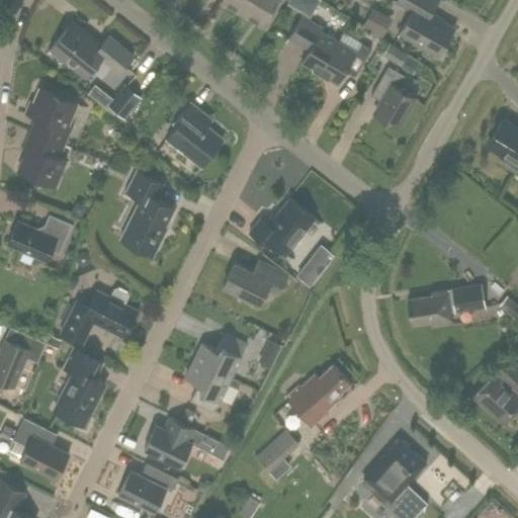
[(223,0),(242,11),(248,0),(223,0)]
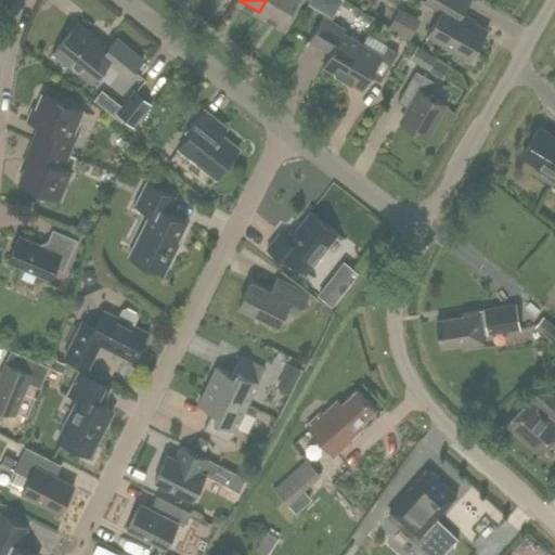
[(266,0),(259,12),(282,25),(296,0),(266,0)]
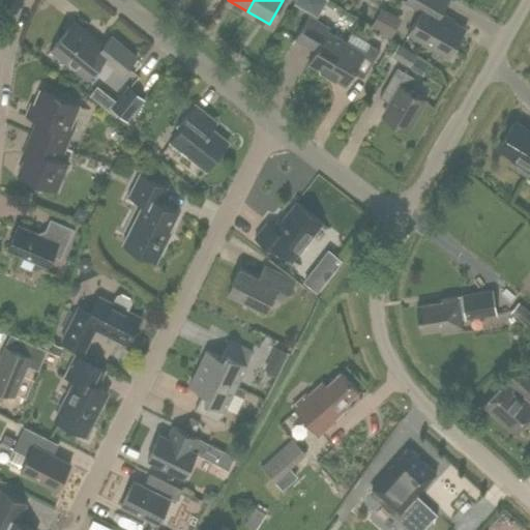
[(301,0),(300,2),(324,15),(331,0),(301,0)]
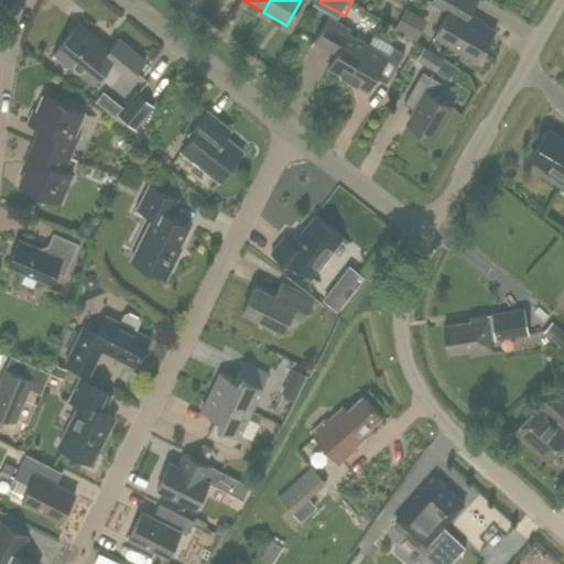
[(434,35),(477,60),(495,29),(468,13),(476,0),(431,0),(448,10),(434,35)]
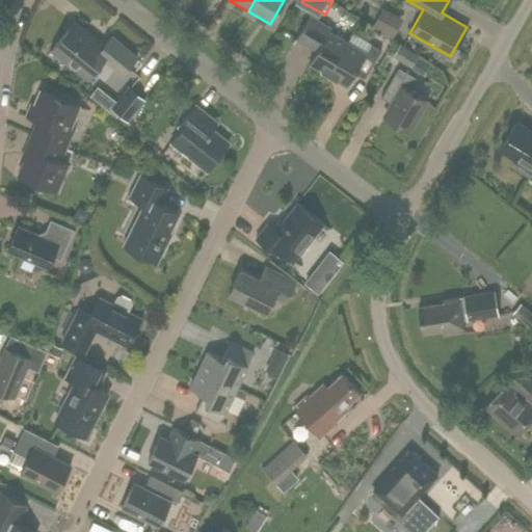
[(372,24),(393,36),(403,19),(383,6),(372,24)]
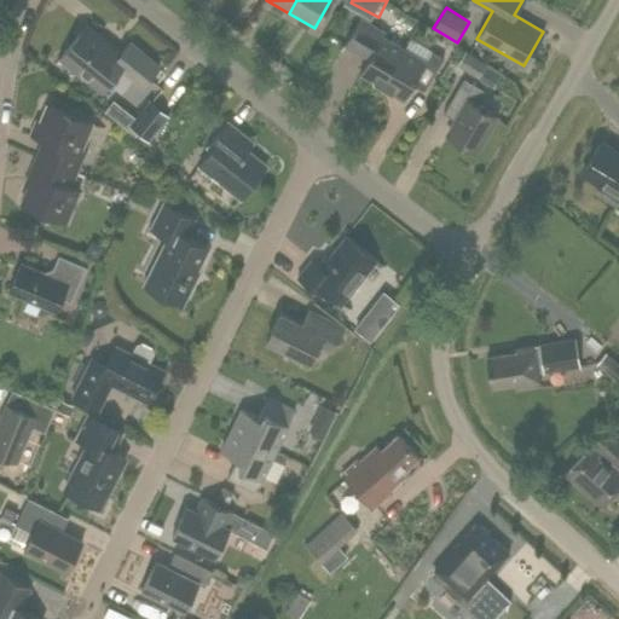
[(383,29),(360,16),(345,44),(368,57),(359,73),(382,86),(404,47),(381,34),(383,29)]
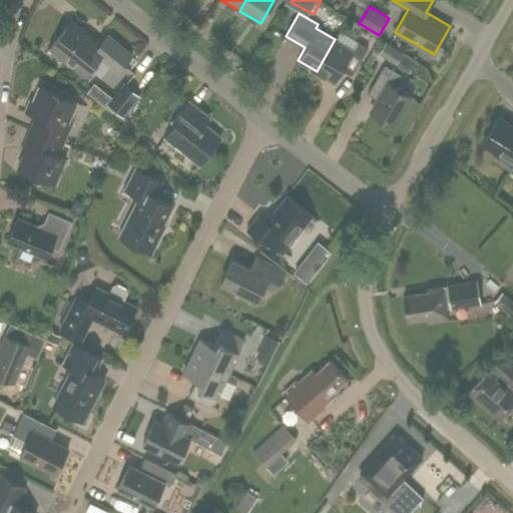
[(107,34),(99,44),(70,21),(50,46),(85,74),(100,55),(118,70),(131,54),(107,34)]
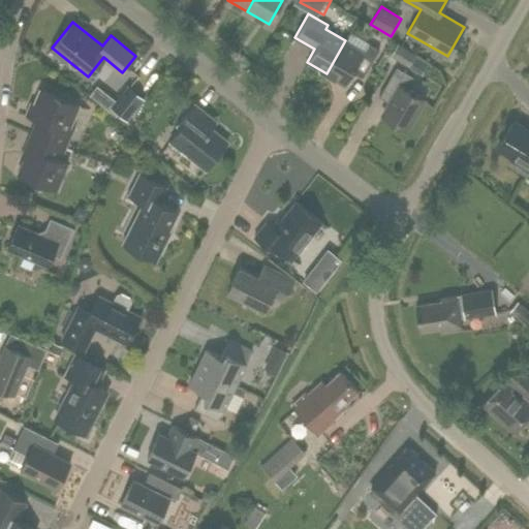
[(345,40),(327,73),(345,84),(352,71),(362,76),(378,49),(369,43),(364,52),(345,40)]
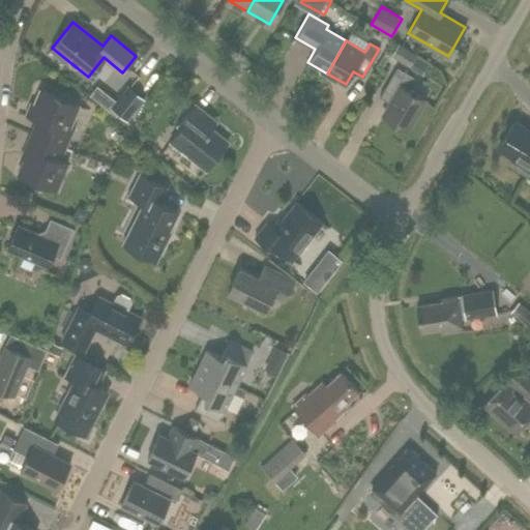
[(400,40),(392,52),(410,63),(416,52),(400,40)]
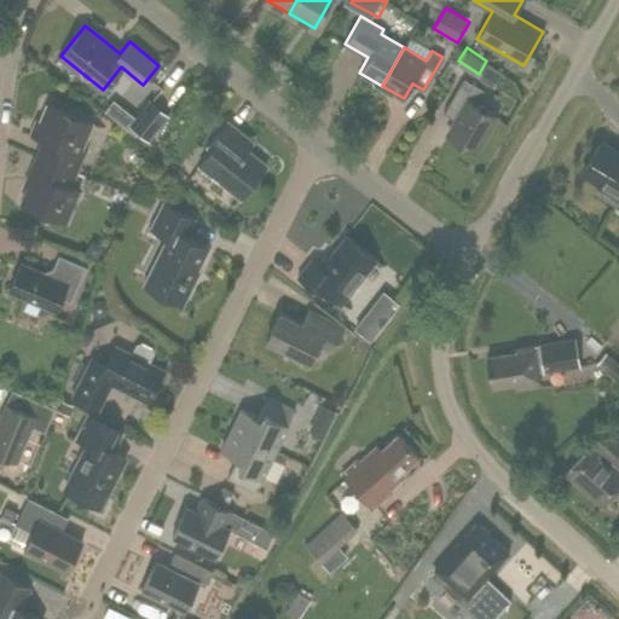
[(447,134),(475,150),(496,114),(479,104),(486,91),(463,77),(444,113),(456,120),(447,134)]
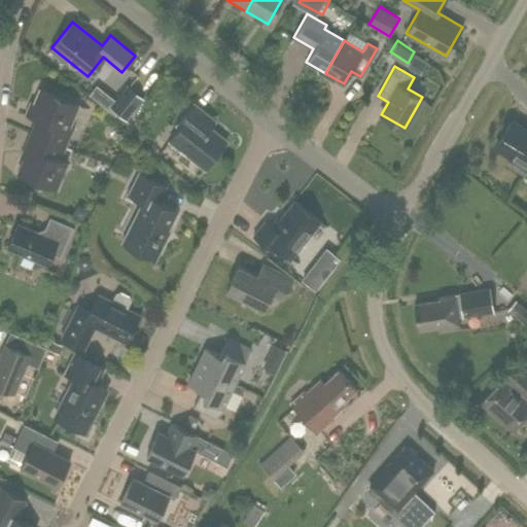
[(109,105),(128,119),(145,98),(127,83),(109,105)]
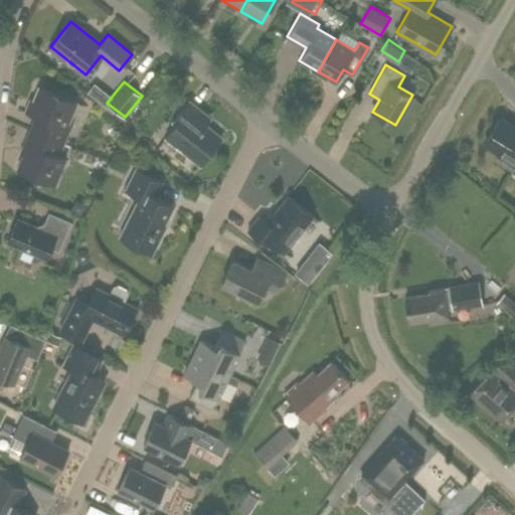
[(30,128),(65,142),(72,125),(68,123),(76,102),(38,86),(28,112),(35,115),(30,128)]
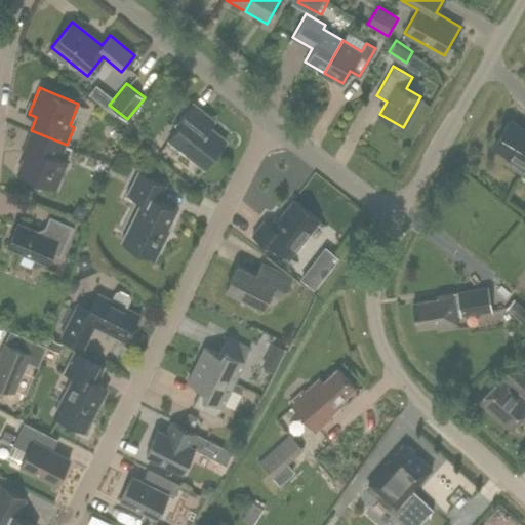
[(169,139),(204,167),(227,139),(202,120),(207,113),(193,102),(176,124),(179,126),(169,139)]
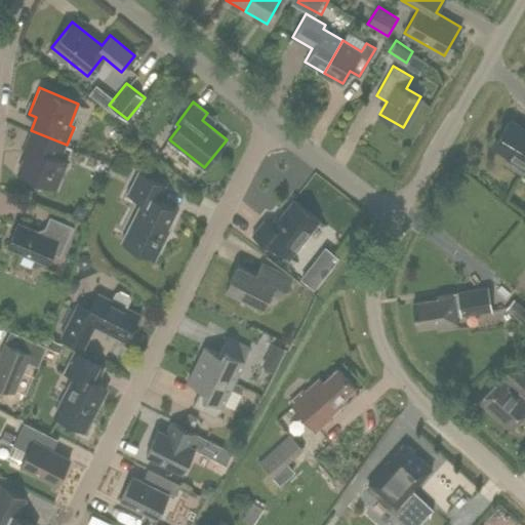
[(524,128),(510,119),(493,146),(510,155),(506,162),(522,172),(524,167),(524,128)]
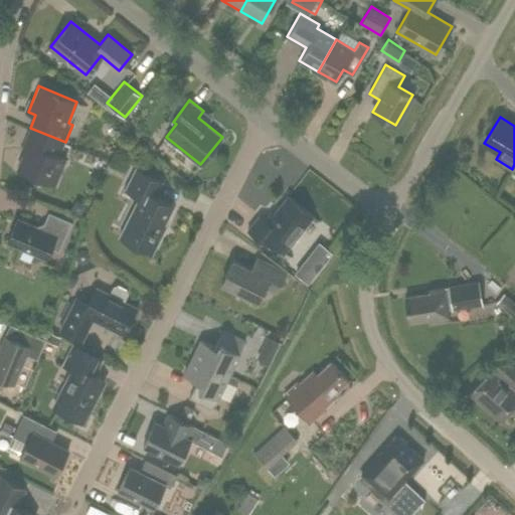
[(65,142),(30,128),(24,142),(27,143),(17,168),(55,184),(65,158),(59,155),(65,142)]
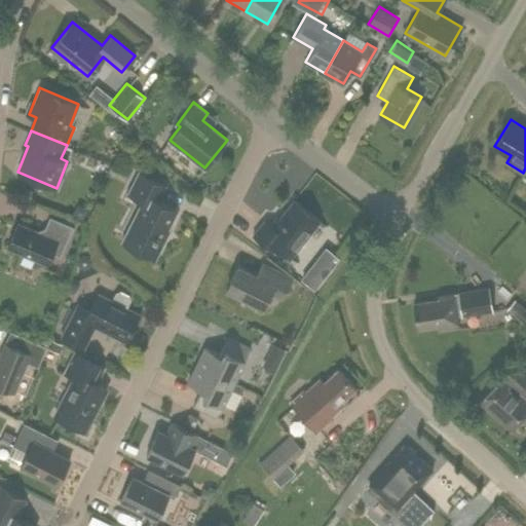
[(122,241),(155,258),(164,238),(163,237),(177,210),(157,199),(165,185),(139,172),(128,194),(142,200),(122,241)]
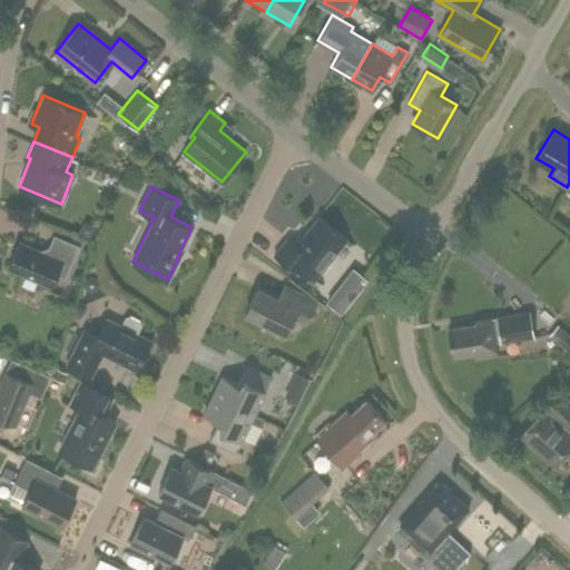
[(300,267),(314,278),(346,238),(318,216),(302,236),(300,235),(293,243),(286,238),(274,254),(296,272),(300,267)]
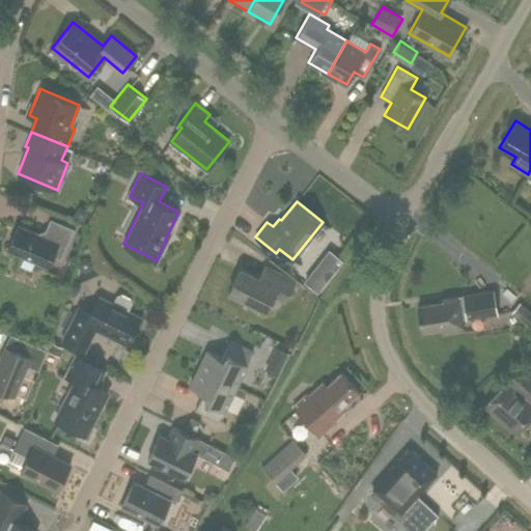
[(83,222),(88,212),(78,206),(73,216),(83,222)]
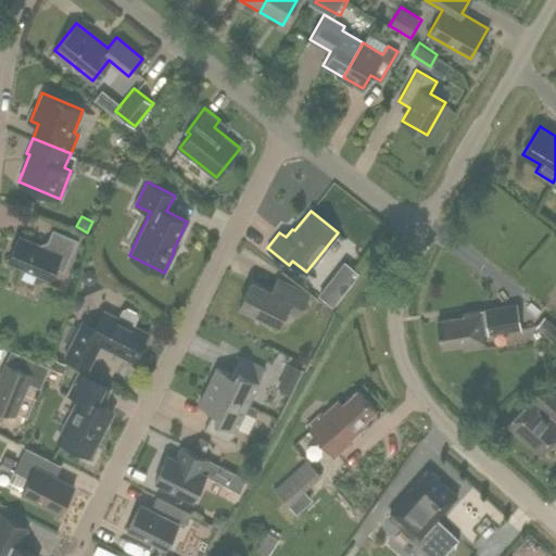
[(57,267),(64,270),(77,239),(53,228),(48,240),(39,243),(19,235),(8,261),(51,279),(57,267)]
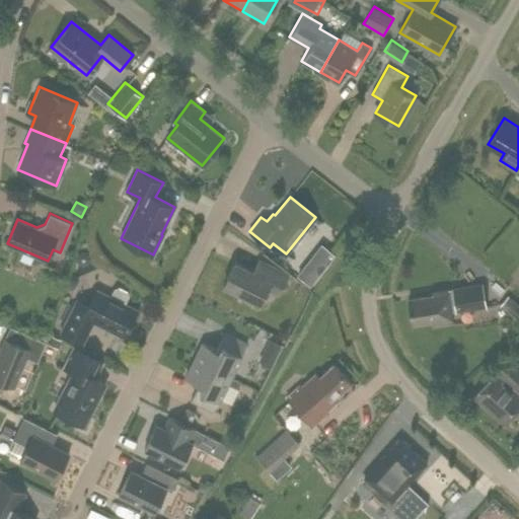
[(91,258),(88,253),(83,251),(78,253),(76,260),(78,265),(84,267),(89,264),(91,258)]
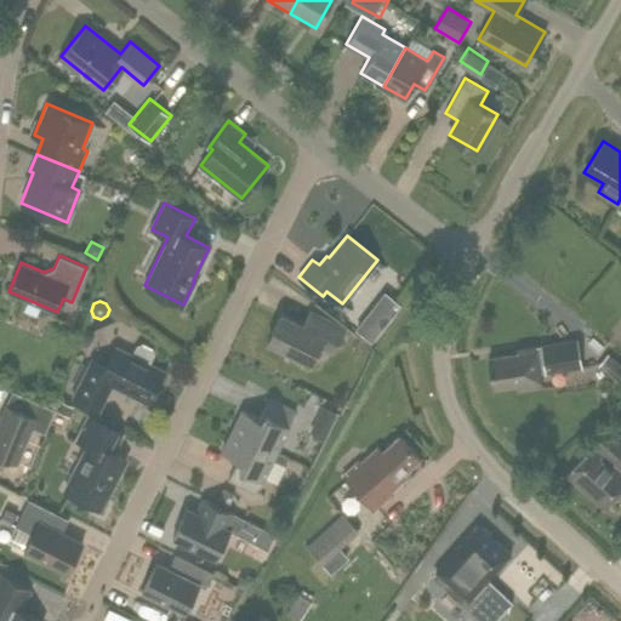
[(345,328),(318,314),(309,309),(302,323),(280,312),(267,341),(311,363),(320,345),(332,352),(345,328)]
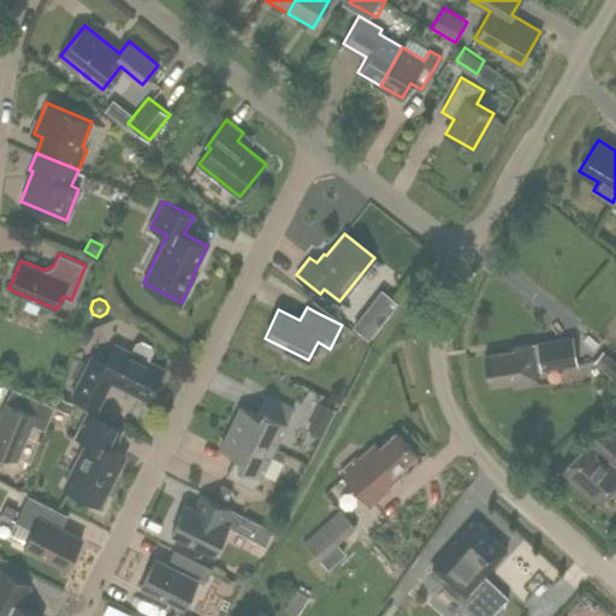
[(361,313),(353,324),(368,336),(377,325),(361,313)]
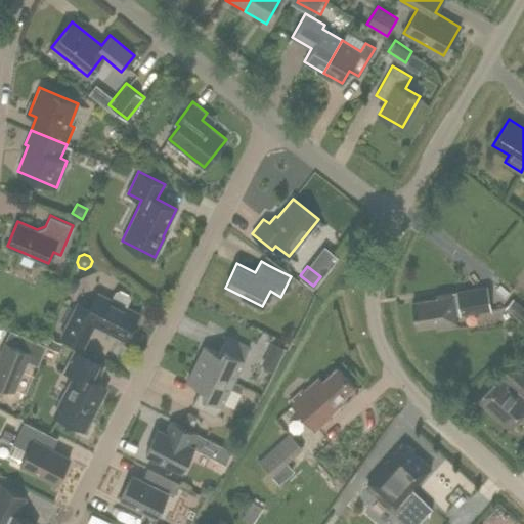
[(75,293),(80,281),(71,277),(66,289),(75,293)]
